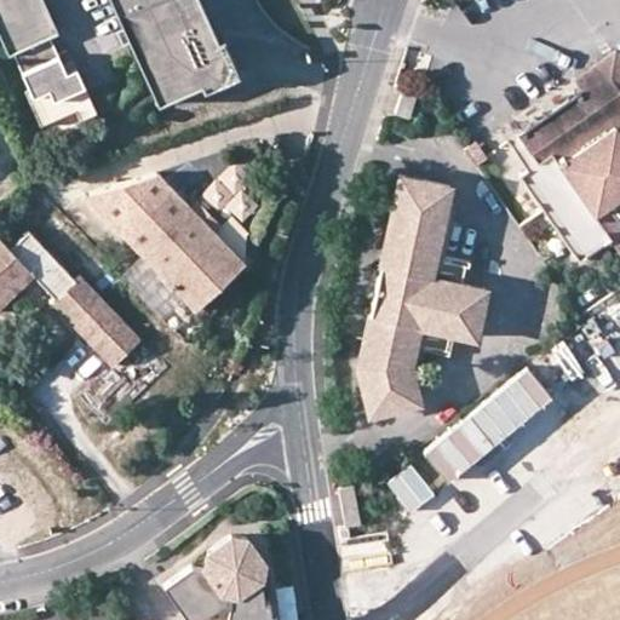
[(40,0),(0,0),(0,23),(41,0),(40,0)]
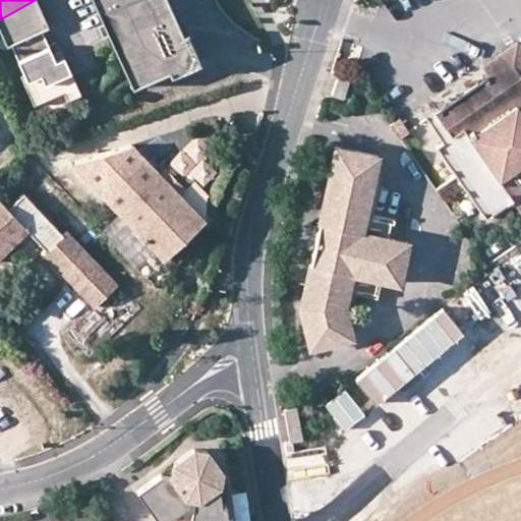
[(48,29),(35,0),(0,19),(0,34),(5,48),(9,46),(23,76),(19,77),(33,108),(62,95),(65,103),(79,97),(62,59),(54,63),(41,32),(48,29)]
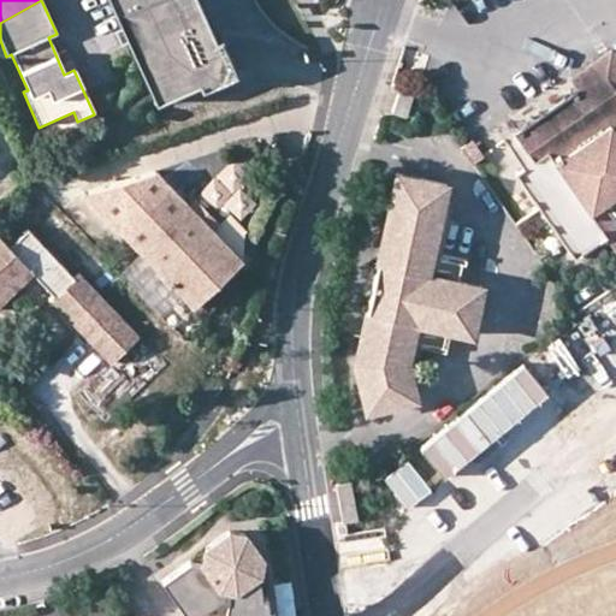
[(215,42),(196,0),(107,0),(155,107),(199,87),(201,93),(237,77),(221,40),(215,42)]
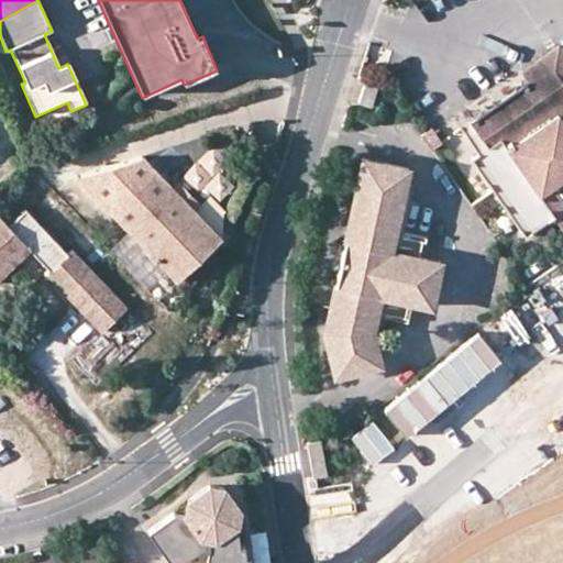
[(562,59),(556,51),(520,76),(528,86),(550,70),(562,89),(562,59)]
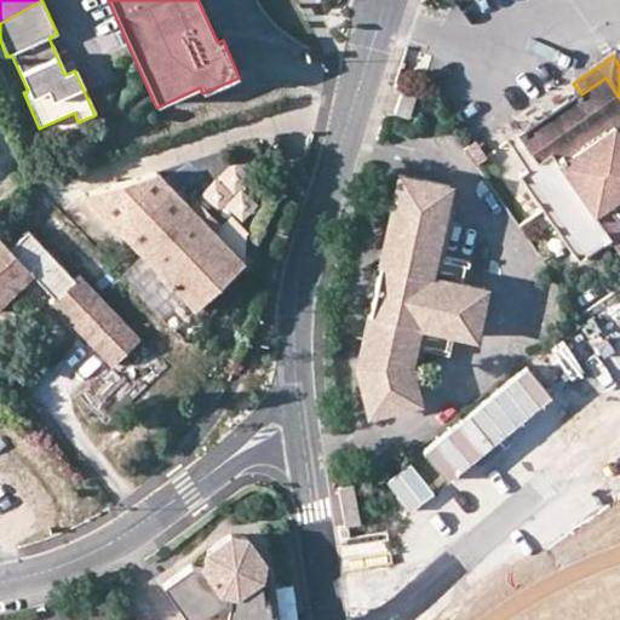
[(577,265),(608,244),(590,218),(603,210),(619,197),(619,142),(618,139),(619,138),(619,98),(606,78),(581,95),(573,84),(554,97),(562,108),(516,139),(535,166),(517,179),(577,265)]
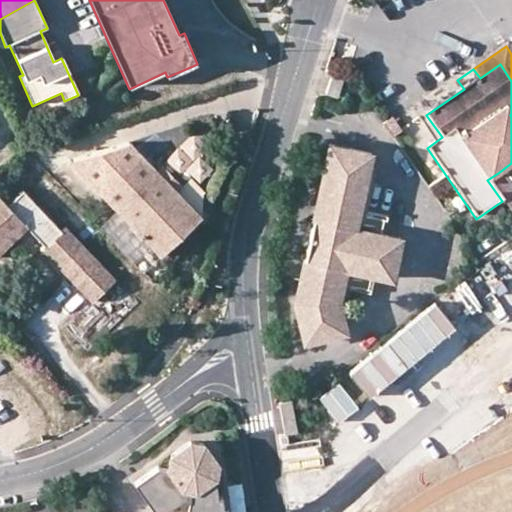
[(344,82),(332,78),(326,97),(338,101),(344,82)]
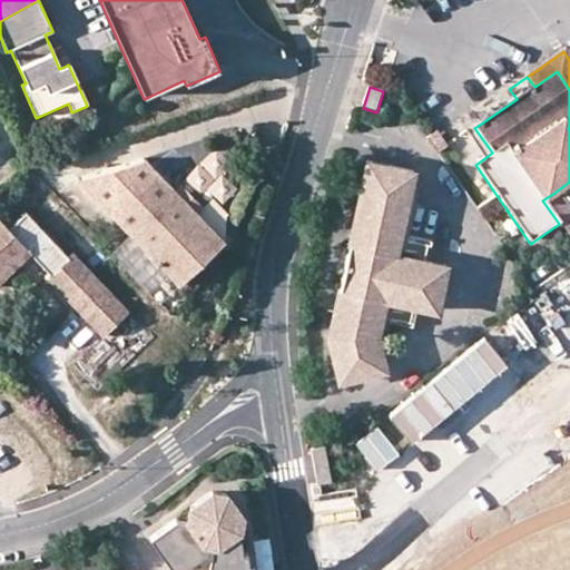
[(143,160),(77,180),(176,285),(220,242),(143,160)]
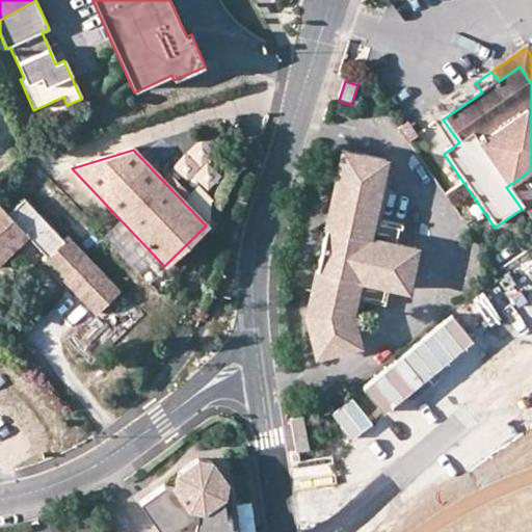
[(335,176),(378,186),(383,161),(341,151),(335,176)]
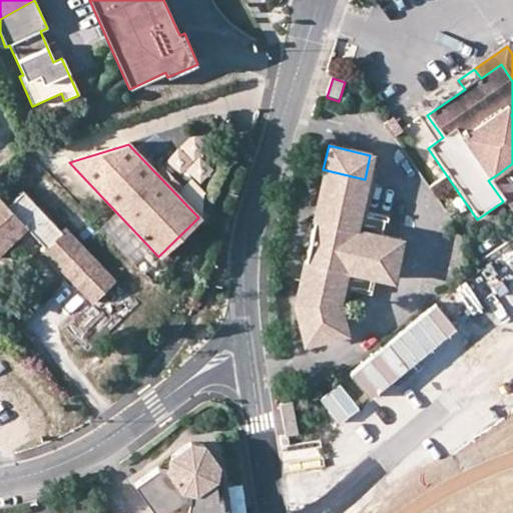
[(374,169),(367,168),(365,179),(359,203),(353,229),(360,230),(363,215),(374,169)]
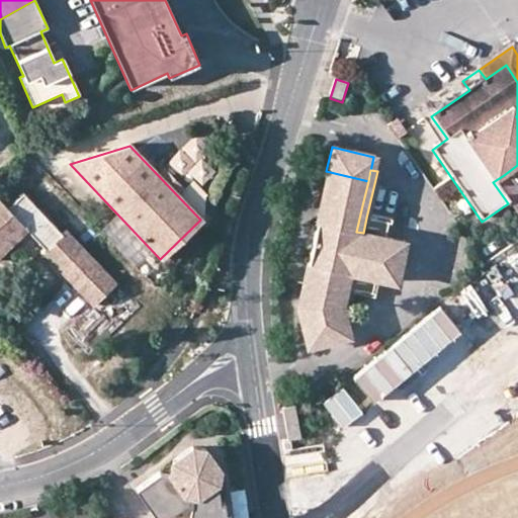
[(320,196),(362,205),(368,181),(326,171),(320,196)]
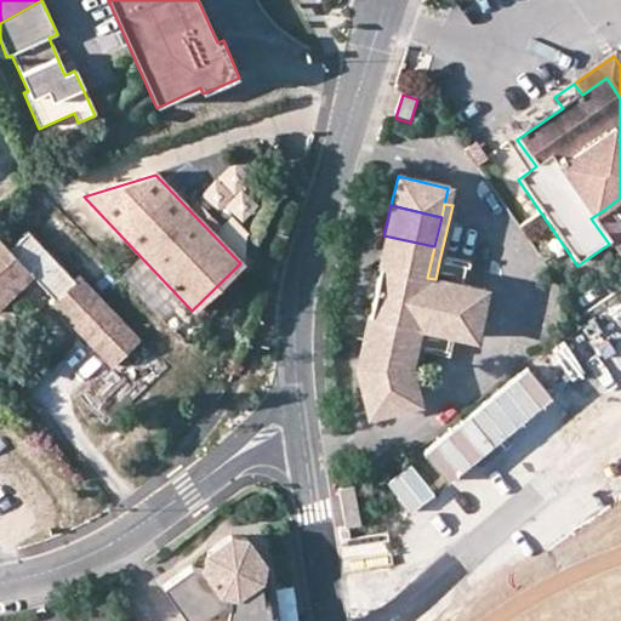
[(620,256),(620,233),(604,210),(591,218),(609,244),(619,257),(620,256)]
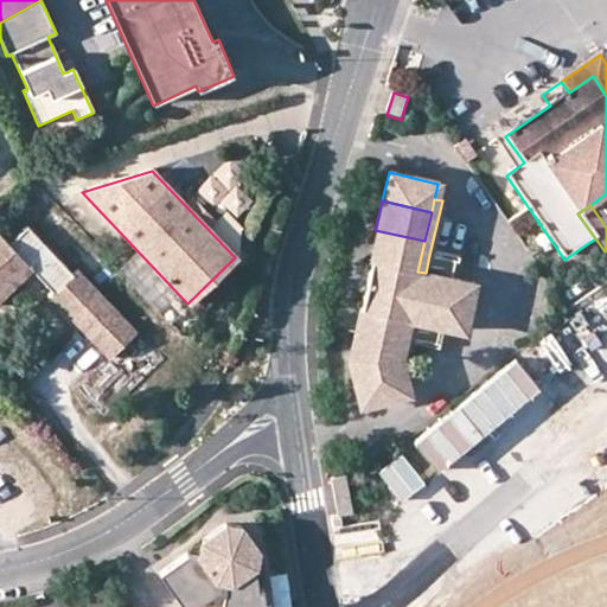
[(0,236),(0,294),(27,268),(52,293),(49,296),(107,357),(134,330),(76,269),(71,274),(25,227),(7,244),(0,236)]
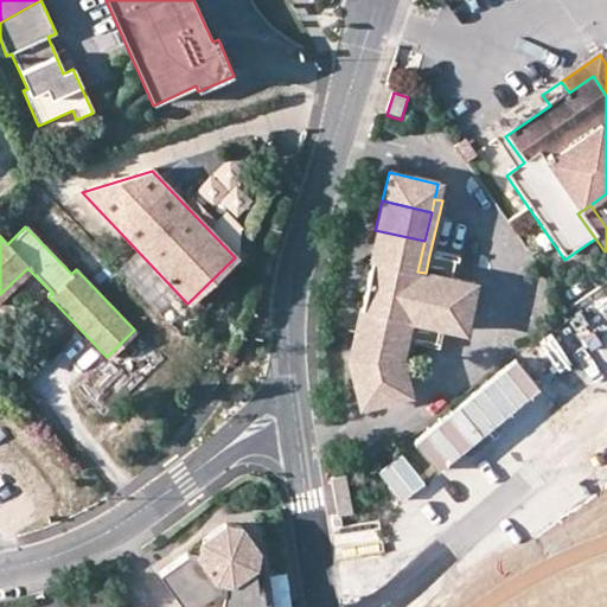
[(368,260),(417,272),(425,241),(375,230),(368,260)]
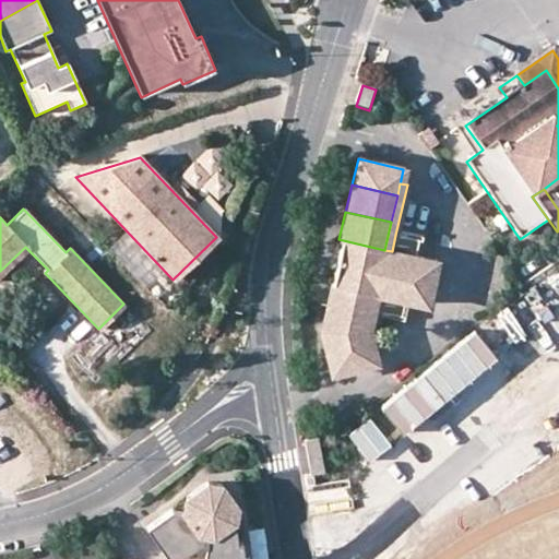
[(384,250),(339,239),(329,283),(375,294),(381,295),(378,312),(397,317),(402,299),(428,306),(438,262),(412,256),(416,239),(395,235),(392,251),(384,250)]
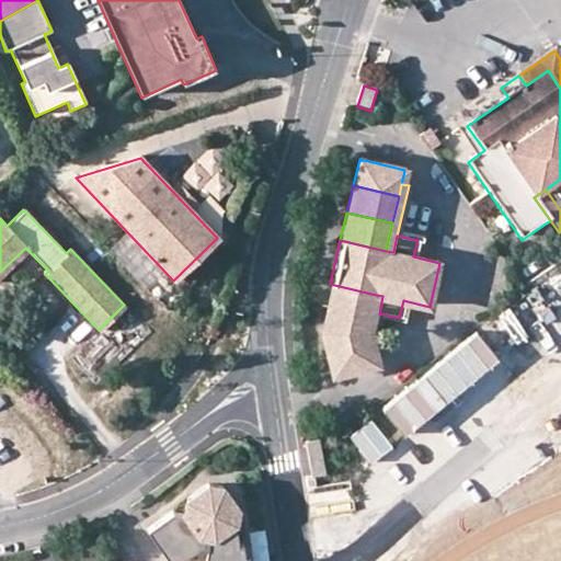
[(323,311),(369,322),(376,295),(330,284),(323,311)]
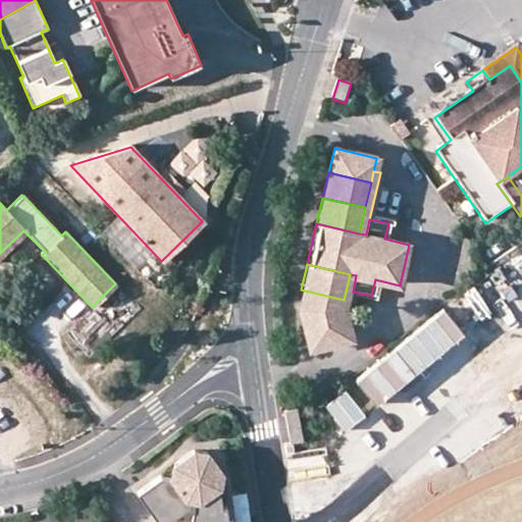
[(356,275),(350,274),(344,300),(342,308),(346,324),(352,323),(349,309),(353,292),(356,275)]
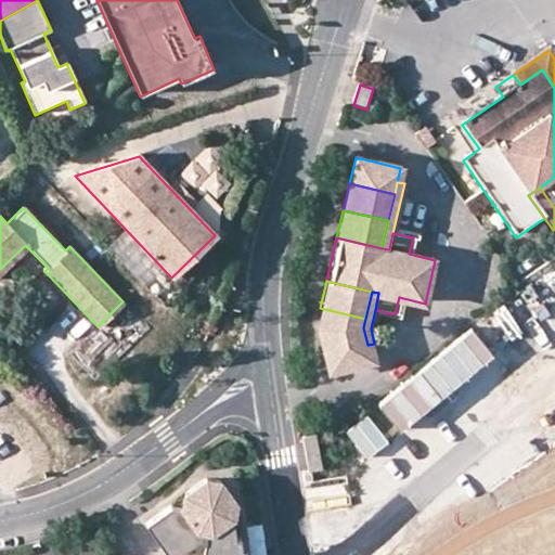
[(315,327),(326,371),(371,359),(368,345),(363,327),(365,319),(320,308),(315,327)]
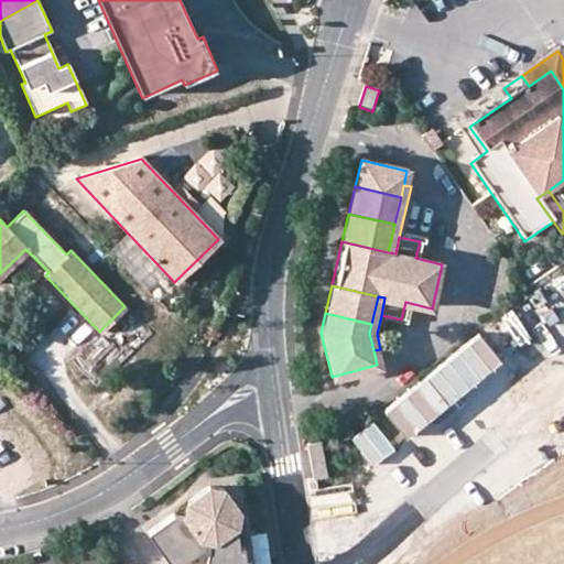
[(324,444),(310,445),(314,479),(327,478),(324,444)]
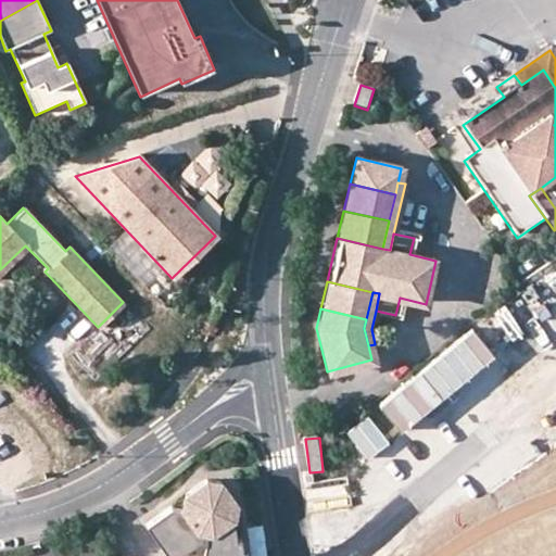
[(168,504),(142,520),(165,555),(168,555),(181,547),(193,540),(200,544),(200,555),(241,555),(239,539),(235,539),(231,518),(235,504),(219,482),(205,479),(184,494),(179,508),(168,504)]
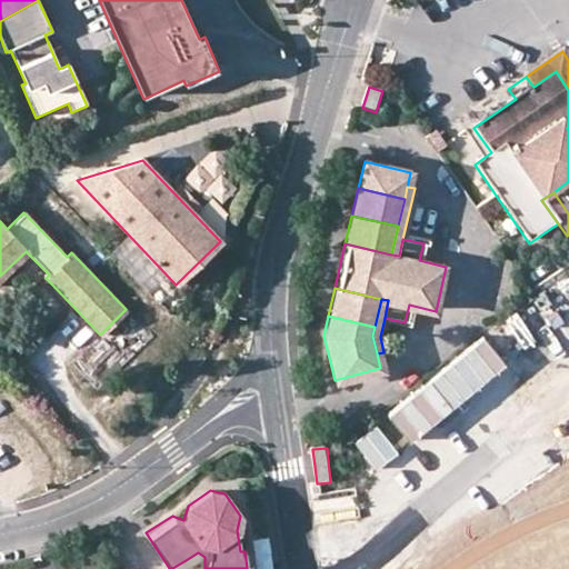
[(198,552),(186,560),(191,568),(205,568),(205,557),(198,552)]
